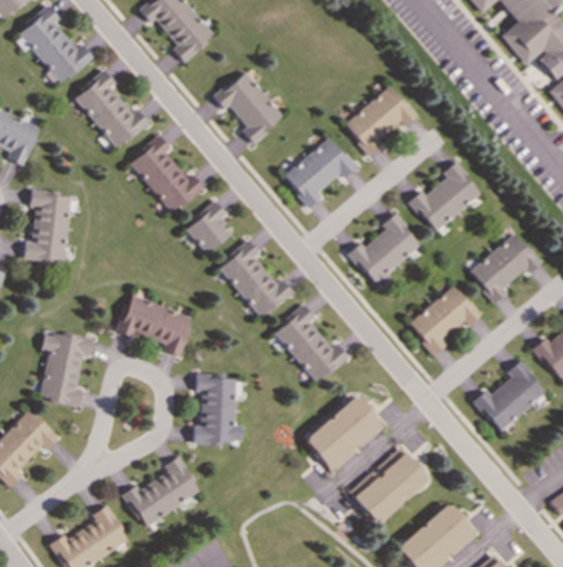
[(214,37),(184,0),(151,0),(140,10),(150,22),(155,18),(177,45),(174,49),(184,61),(214,37)]
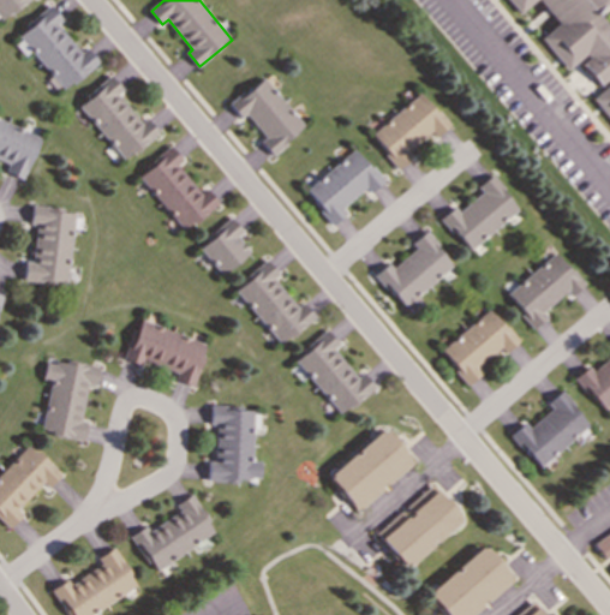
[(609,0),(508,0),(520,15),(536,0),(539,0),(560,24),(512,63),(579,55),(605,88),(593,97),(609,118),(609,0)]
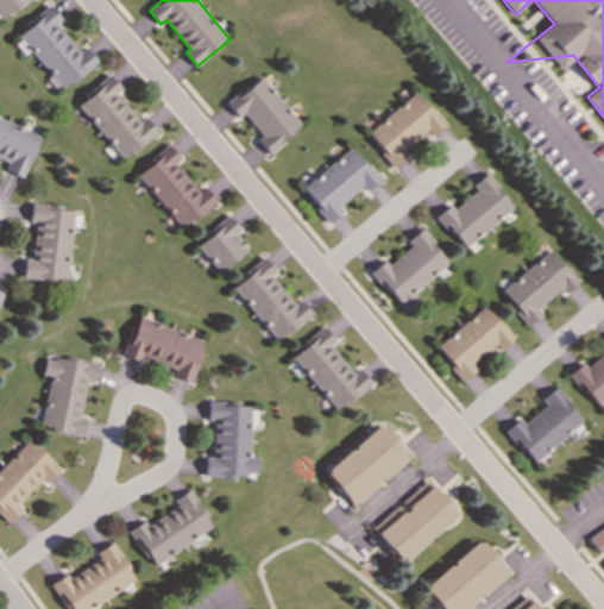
[(21,32),(64,89),(100,63),(88,46),(81,51),(61,23),(64,20),(55,7),(21,32)]
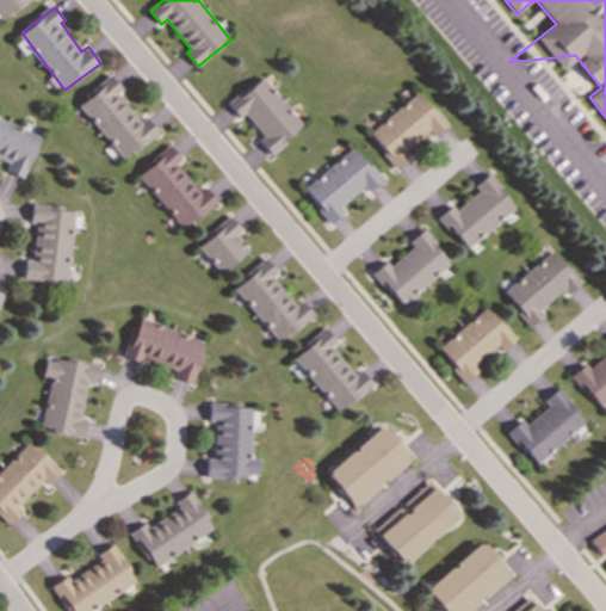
[(119,93),(124,90),(112,75),(80,104),(128,160),(160,131),(148,118),(143,122),(119,93)]
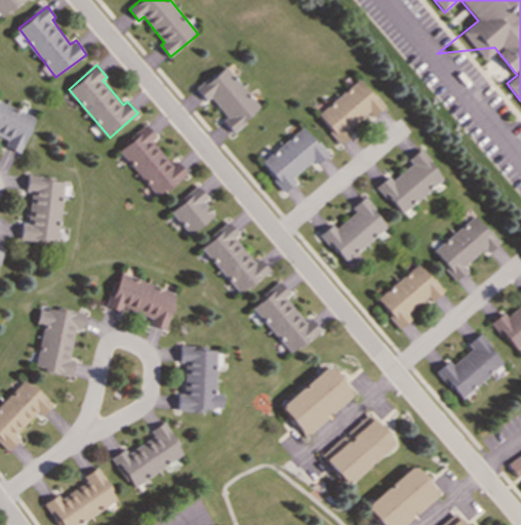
[(263,108),(227,65),(198,90),(207,102),(212,96),(230,118),(225,122),(234,132),(263,108)]
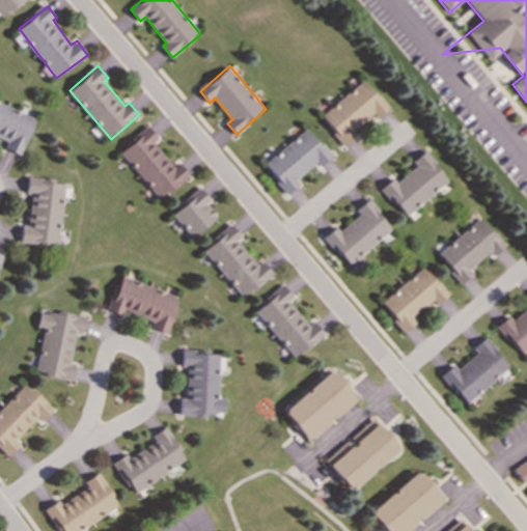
[(323,116),(345,143),(388,107),(365,80),(323,116)]
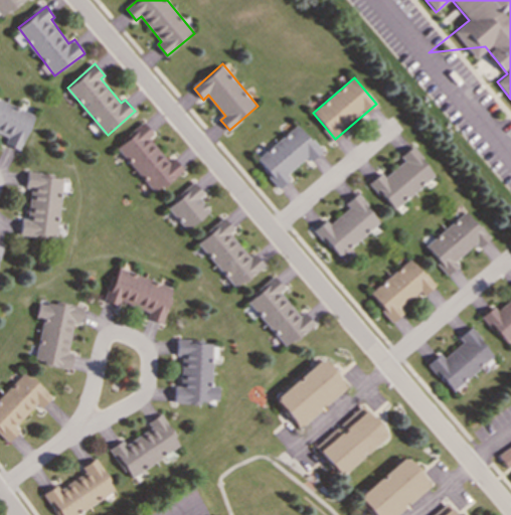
[(0,132),(9,136),(6,144),(22,150),(37,114),(0,99),(0,132)]
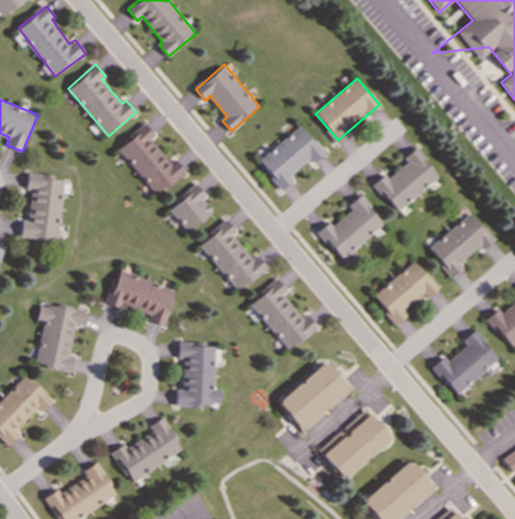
[(159,195),(187,171),(176,159),(172,163),(152,139),(156,136),(146,124),(119,147),(159,195)]
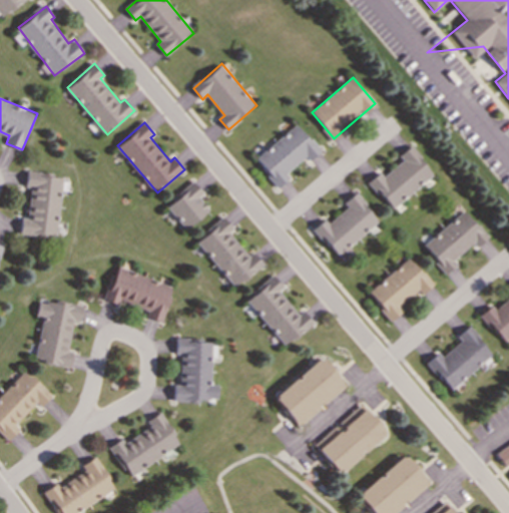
[(257,158),(281,186),(291,178),(288,173),(308,156),(311,160),(322,151),(299,124),(257,158)]
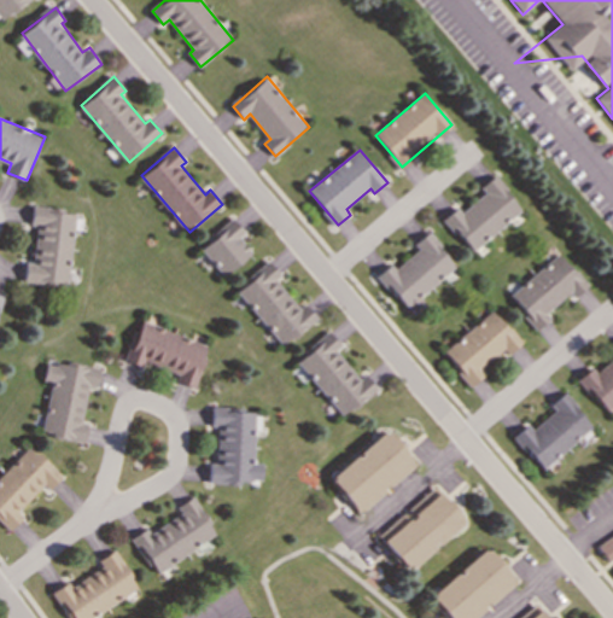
[(488,193),(463,213),(460,208),(447,219),(474,252),(525,211),(497,176),(483,187),(488,193)]
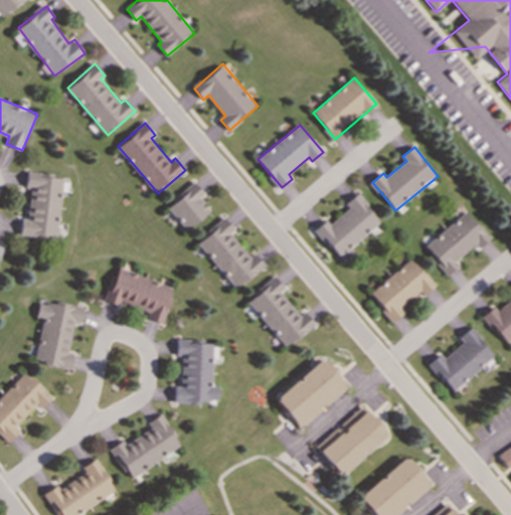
[(65,176),(29,172),(27,187),(32,187),(29,219),(23,218),(21,233),(58,237),(65,176)]
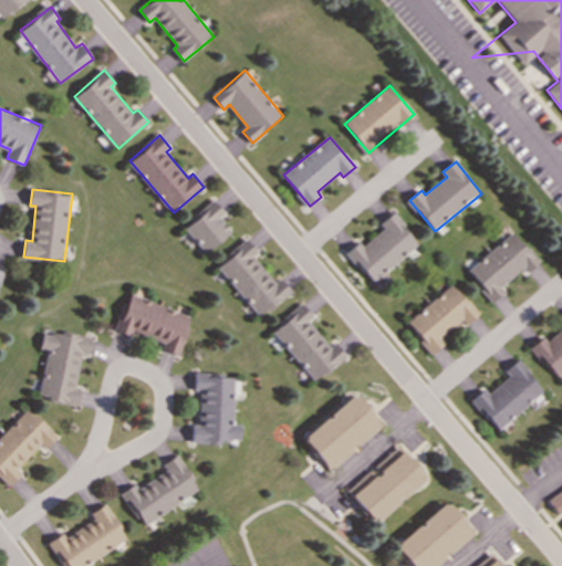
[(186,227),(209,253),(233,231),(221,218),(227,212),(216,200),(186,227)]
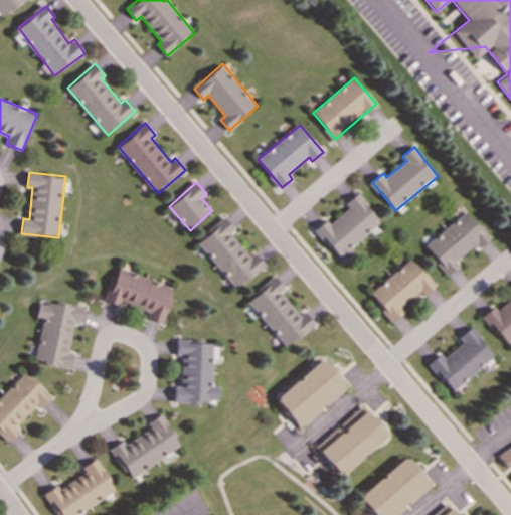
[(347,265),(359,254),(352,246),(383,223),(360,194),(348,203),(352,208),(332,224),(329,220),(318,228),(347,265)]
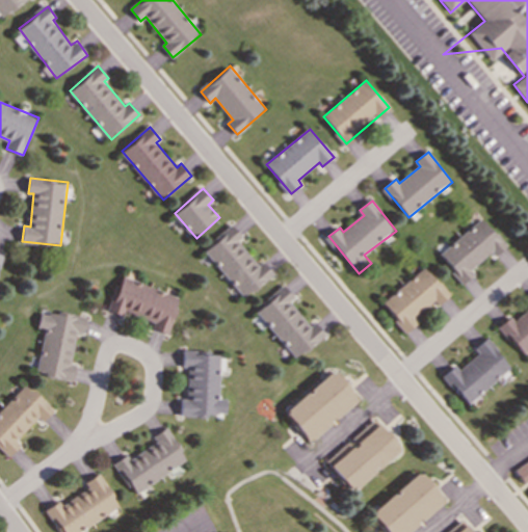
[(442,254),(466,284),(477,274),(473,269),(495,251),(499,256),(509,247),(485,218),(442,254)]
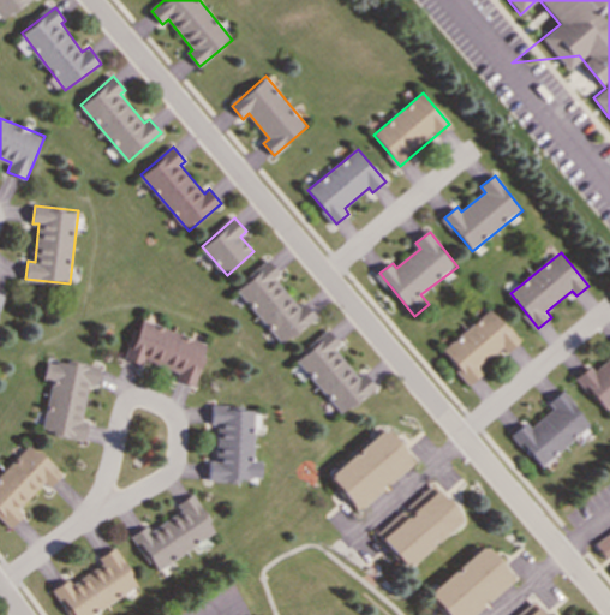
[(237,290),(287,345),(318,316),(306,303),(303,306),(277,279),(283,274),(270,260),(237,290)]
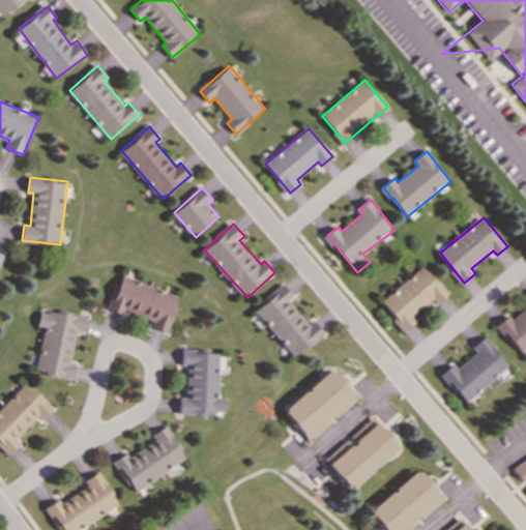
[(383,302),(408,331),(420,321),(416,316),(436,299),(439,303),(450,294),(427,265),(383,302)]
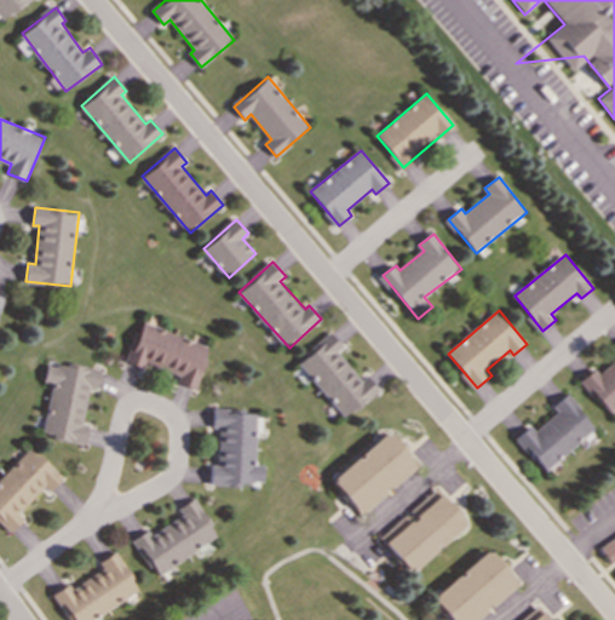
[(213,346),(143,322),(128,362),(145,368),(148,363),(183,375),(180,383),(199,389),(213,346)]
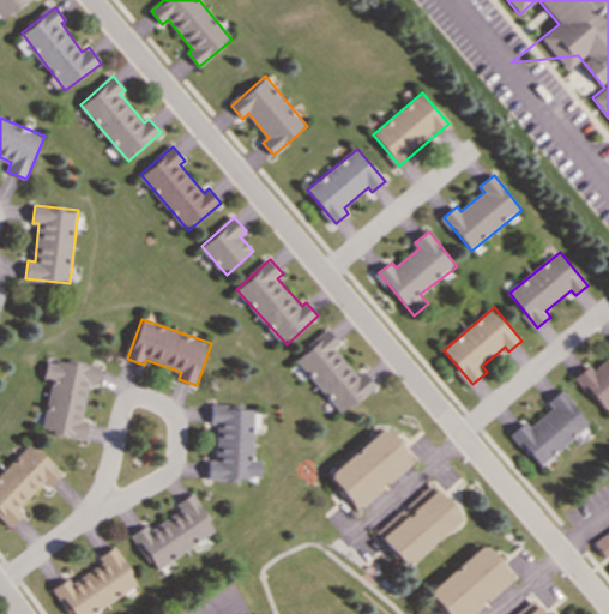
[(338,348),(343,344),(331,330),(297,357),(345,415),(379,386),(367,373),(361,377),(338,348)]
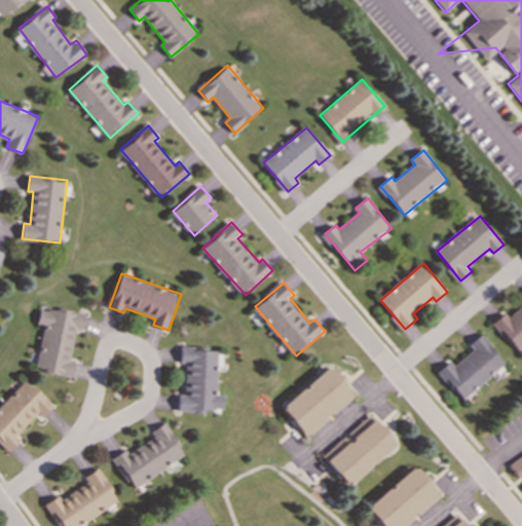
[(74,376),(77,361),(72,360),(77,329),(84,330),(86,314),(42,306),(39,326),(45,327),(37,370),(74,376)]
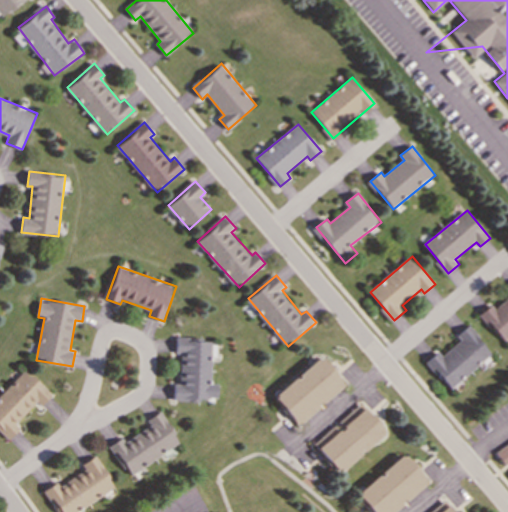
[(483,314),(506,341),(507,340),(507,300),(497,309),(494,305),(483,314)]
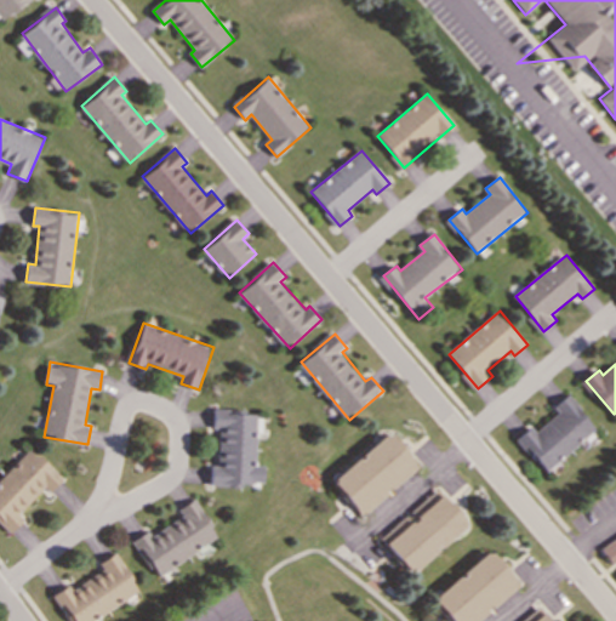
[(548,472),(600,429),(572,394),(558,406),(563,412),(540,432),(536,427),(522,438),(548,472)]
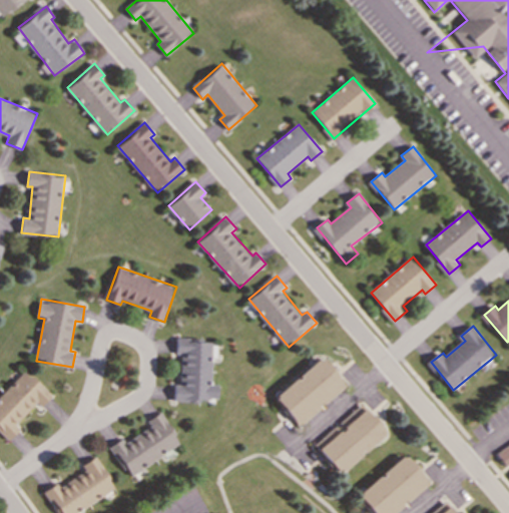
[(176,400),(220,402),(220,384),(213,384),(215,340),(179,339),(178,354),(183,354),(183,385),(177,385),(176,400)]
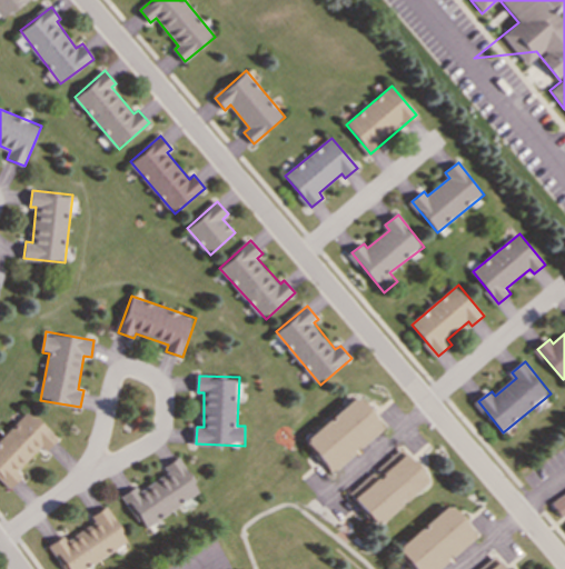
[(333,473),(388,428),(362,396),(306,440),(333,473)]
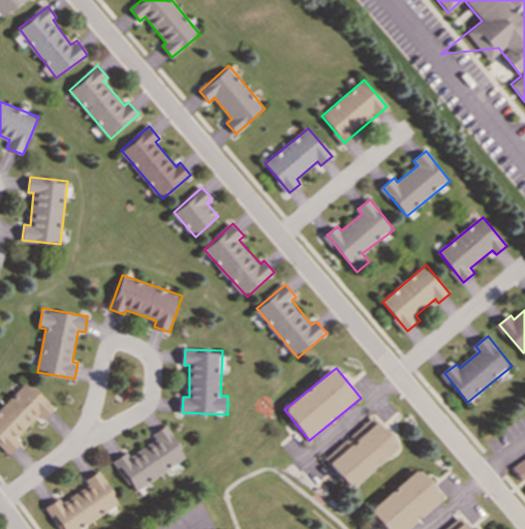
[(56,407),(28,381),(0,410),(0,441),(11,453),(22,442),(18,438),(40,414),(44,418),(56,407)]
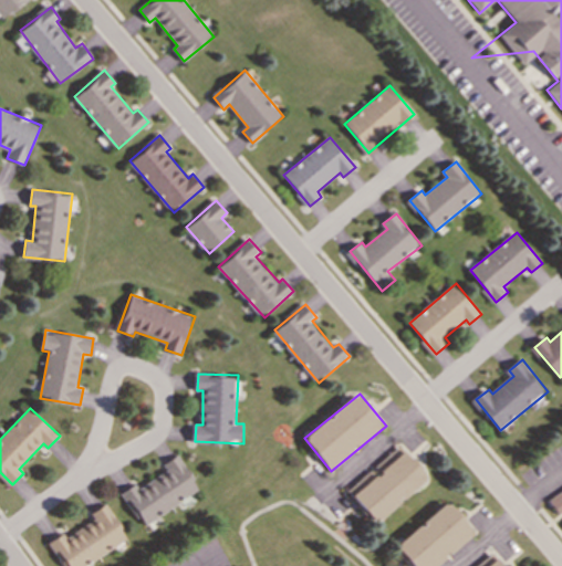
[(349,491),(376,523),(430,478),(404,446),(349,491)]
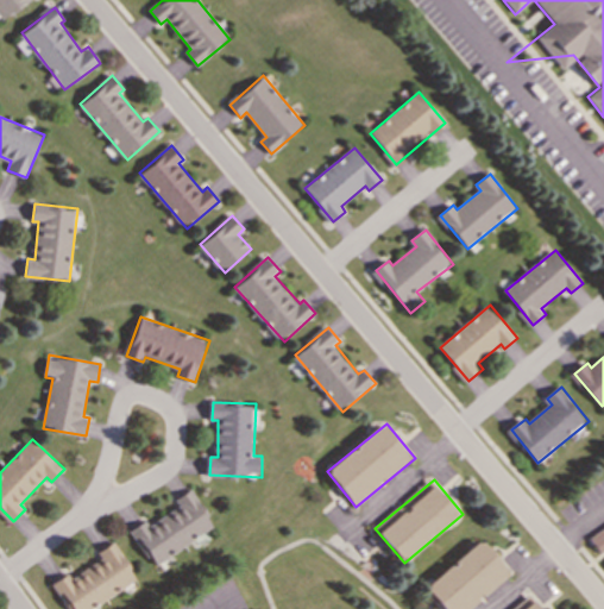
[(155,565),(218,527),(195,489),(177,500),(182,507),(151,526),(148,521),(133,531),(155,565)]
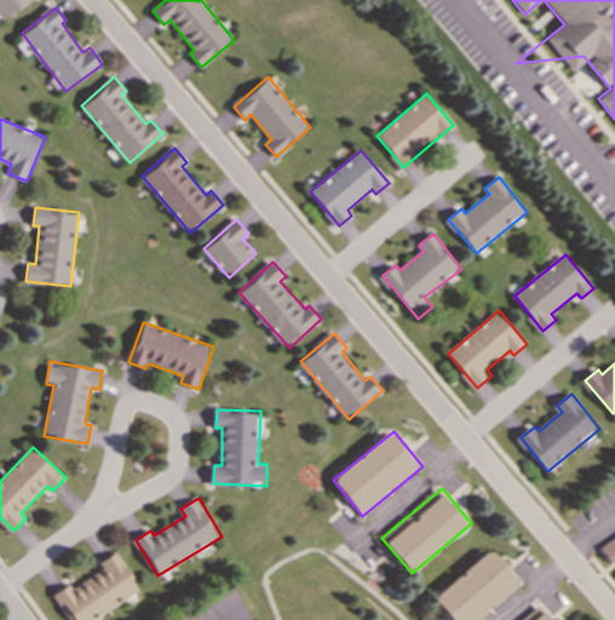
[(614,540),(604,547),(614,562),(614,540)]
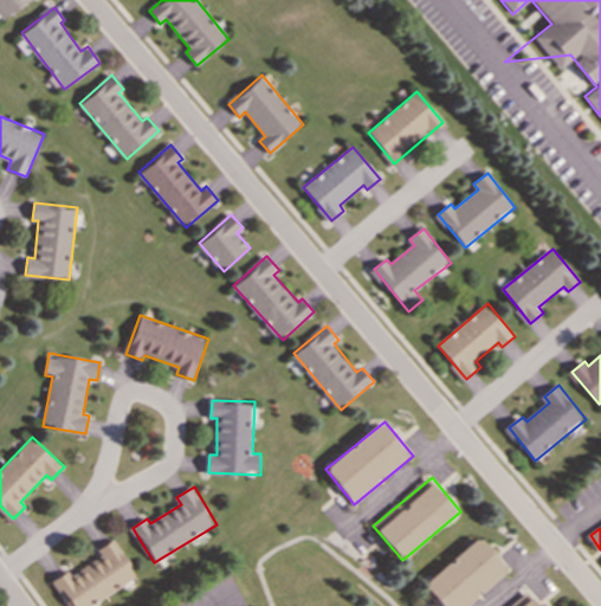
[(469,605),(511,572),(483,536),(425,585),(441,605),(469,605)]
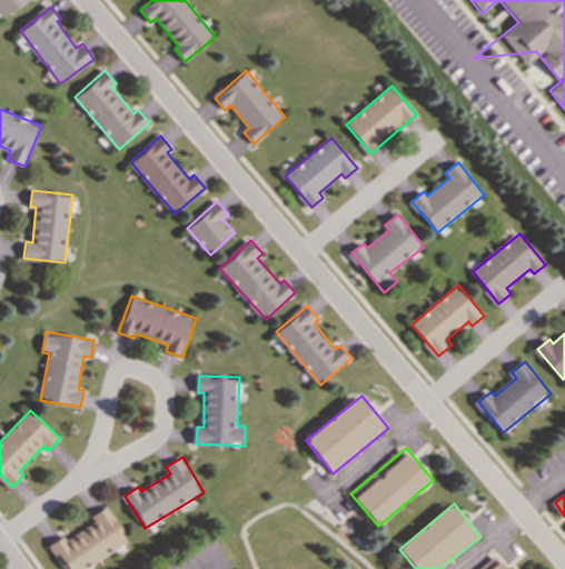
[(67,568),(87,568),(130,541),(108,507),(93,516),(97,521),(68,540),(66,536),(51,546),(67,568)]
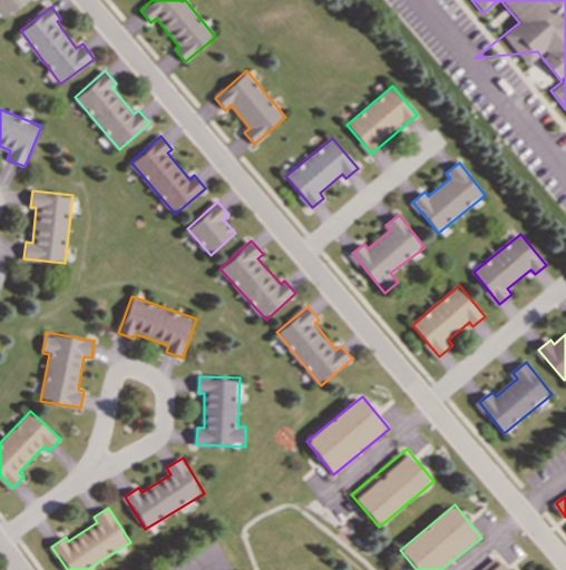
[(484,569),(510,569),(500,557),(484,569)]
